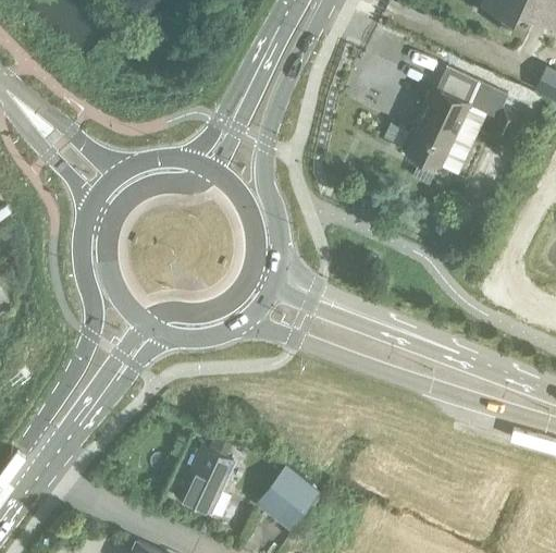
[(555,0),(486,0),(482,12),(494,17),(511,25),(513,23),(513,22),(519,8),(535,16),(551,24),(548,27),(551,28),(555,17),(555,0)]
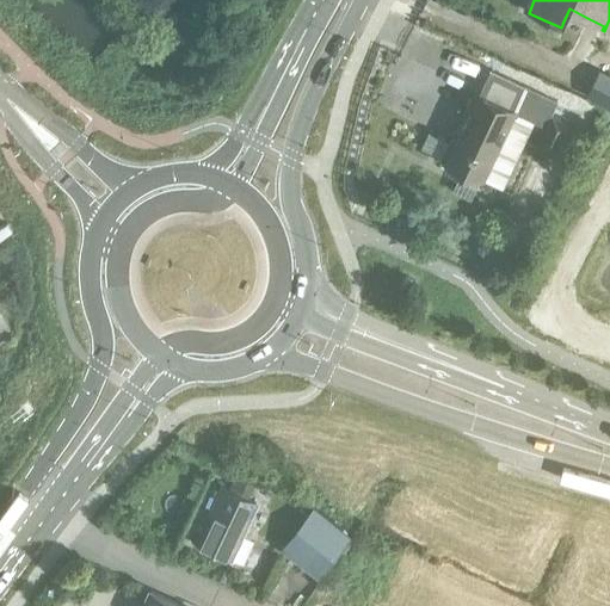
[(609,74),(601,70),(590,97),(609,105),(609,74)]
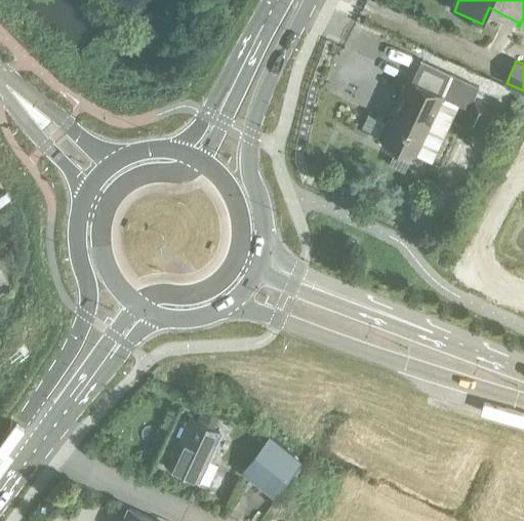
[(417,158),(449,88),(440,84),(435,94),(409,82),(389,125),(387,127),(381,138),(381,142),(417,158)]
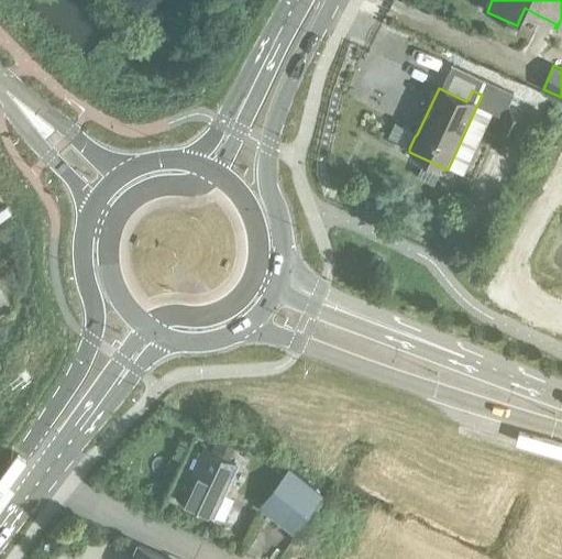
[(528,116),(507,105),(494,131),(515,142),(528,116)]
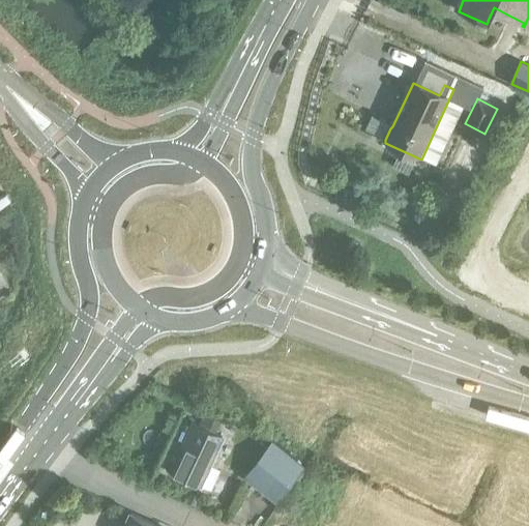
[(223,439),(195,426),(172,474),(200,488),(223,439)]
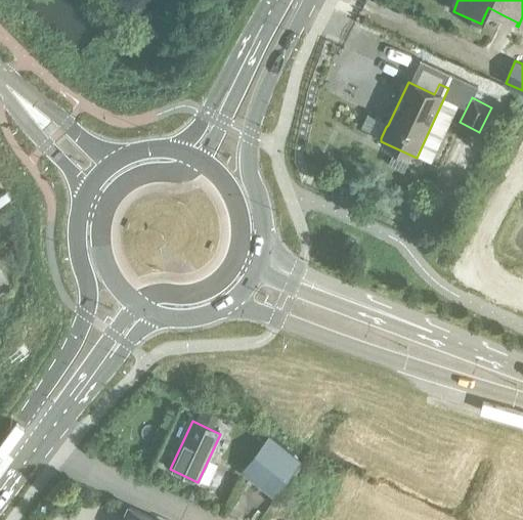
[(302,463),(269,437),(242,474),(274,499),(302,463)]
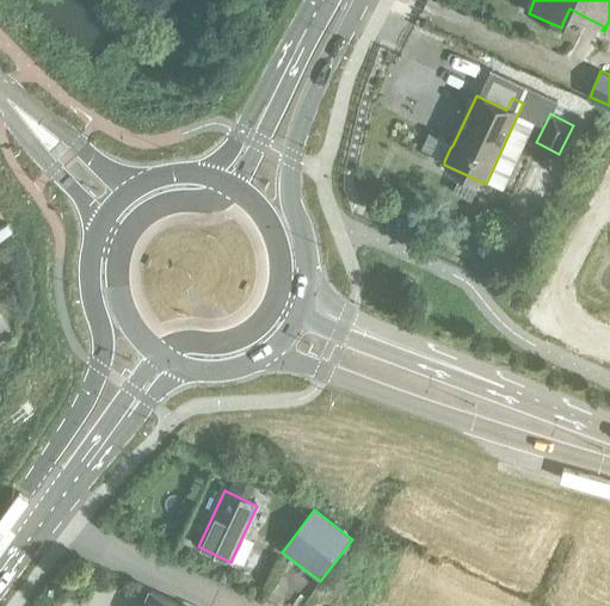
[(174,605),(152,595),(146,605),(174,605)]
